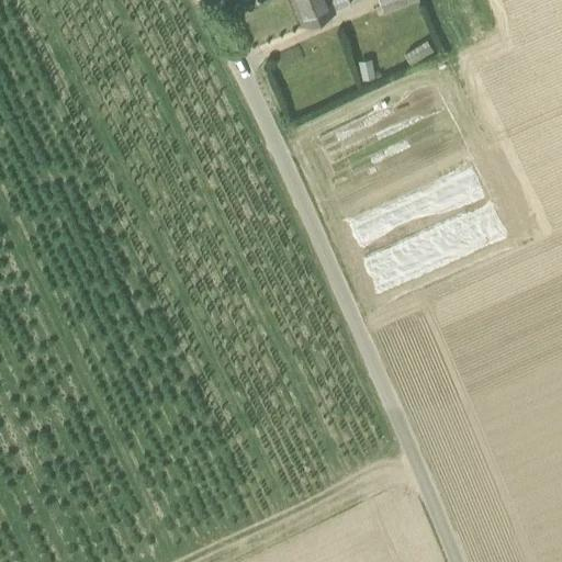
[(292,0),(302,24),(334,12),(328,0),(292,0)]
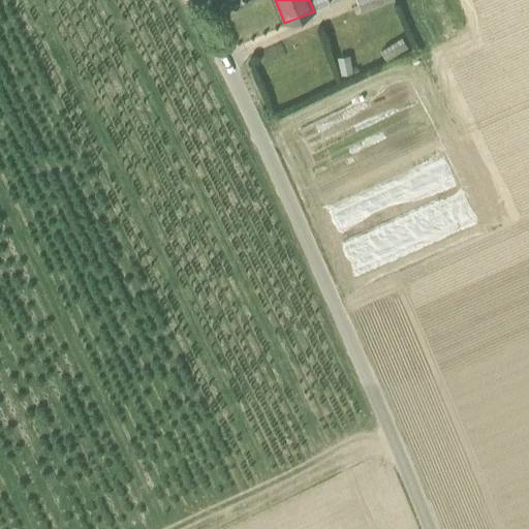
[(327,0),(309,0),(314,11),(330,5),(327,0)]
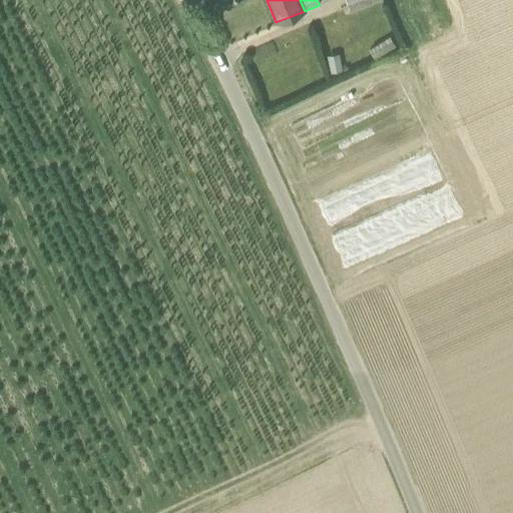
[(348,0),(346,1),(350,10),(376,0),(348,0)]
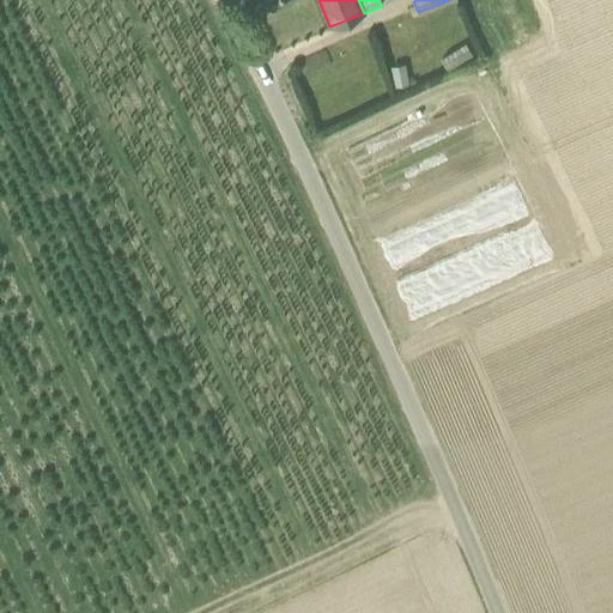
[(441,59),(448,70),(472,54),(466,43),(441,59)]
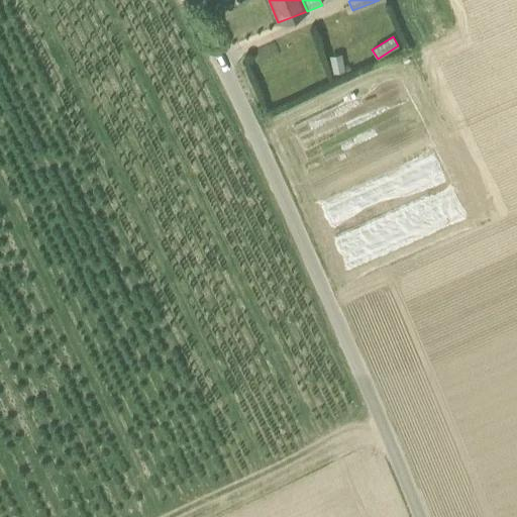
[(330,57),(332,74),(343,72),(341,55),(330,57)]
